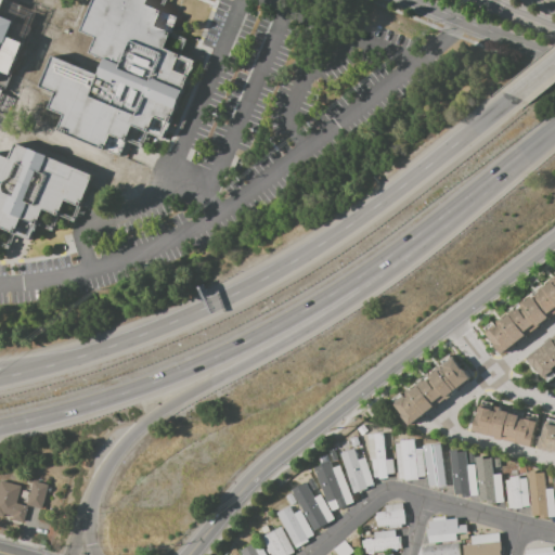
[(0,0),(0,88),(3,90),(30,28),(15,21),(21,7),(4,0),(0,0)]
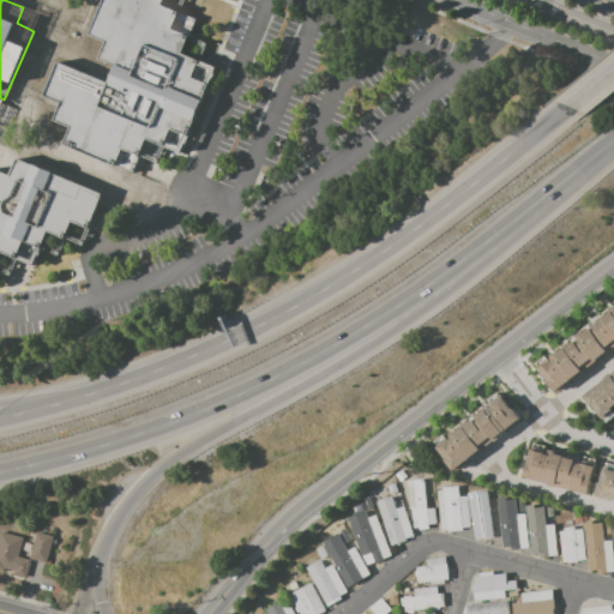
[(104,0),(185,0),(181,12),(198,19),(191,36),(209,43),(202,61),(218,67),(184,154),(166,145),(158,163),(140,156),(133,173),(64,144),(71,128),(54,121),(61,103),(44,97),(59,61),(109,83),(116,65),(101,59),(107,42),(90,35),(104,0)]
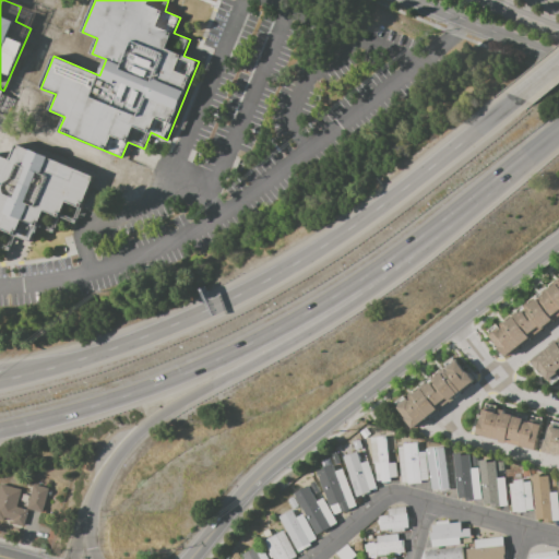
[(0,156),(10,161),(16,143),(93,175),(73,222),(60,216),(54,233),(37,226),(31,241),(13,235),(8,249),(0,246),(0,156)]
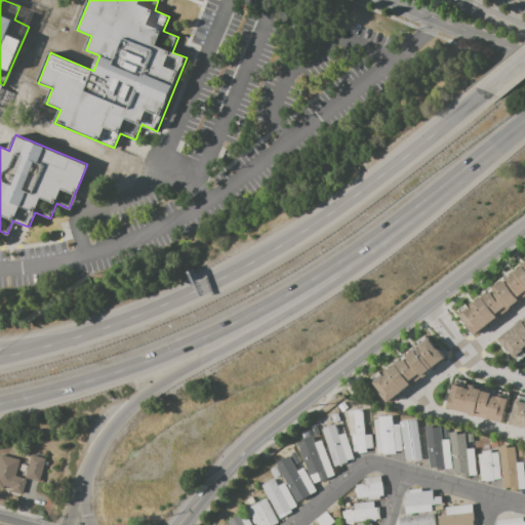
[(524,263),(458,315),(475,336),(524,297),(524,263)]
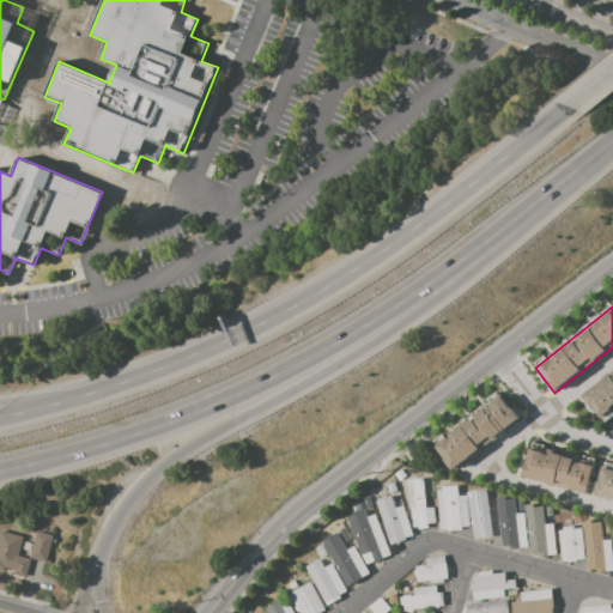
[(612,412),(602,420),(583,395),(612,372),(612,412)]
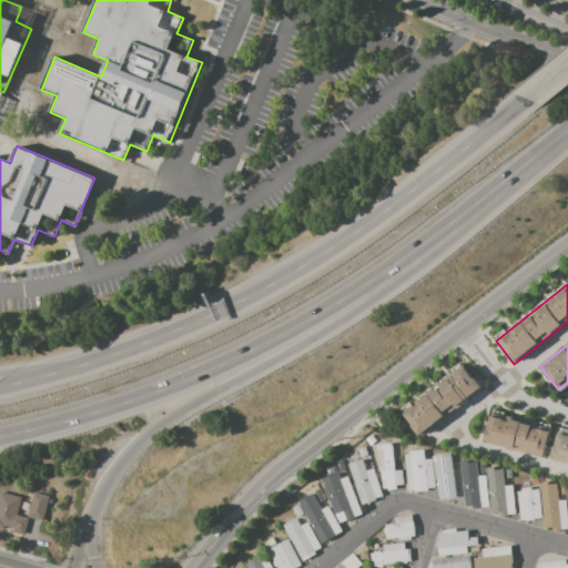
[(419,435),(403,412),(464,367),(480,389),(419,435)]
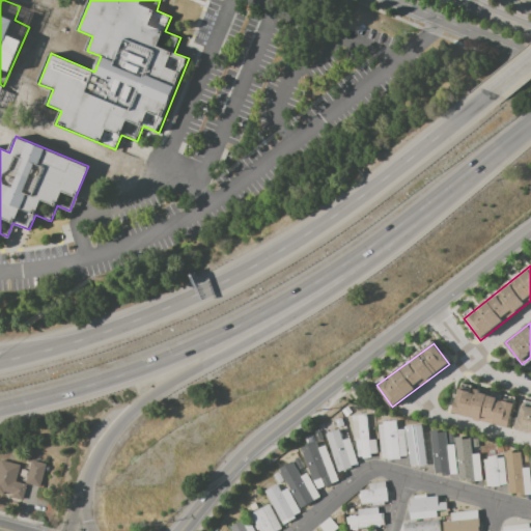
[(452,413),(459,387),(514,401),(508,427),(452,413)]
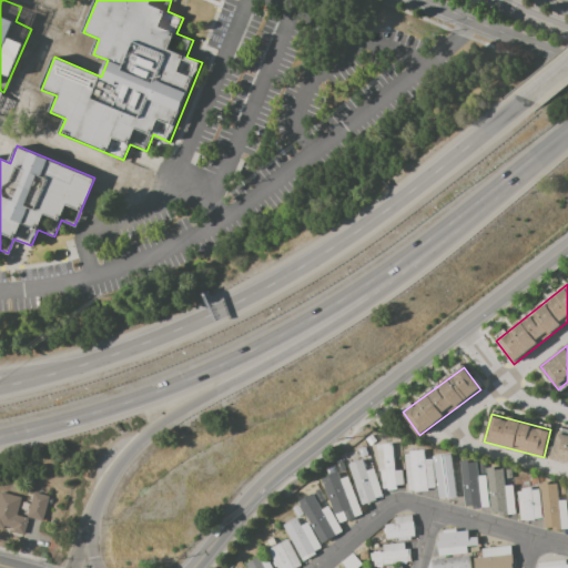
[(567,463),(550,458),(558,430),(567,433),(567,463)]
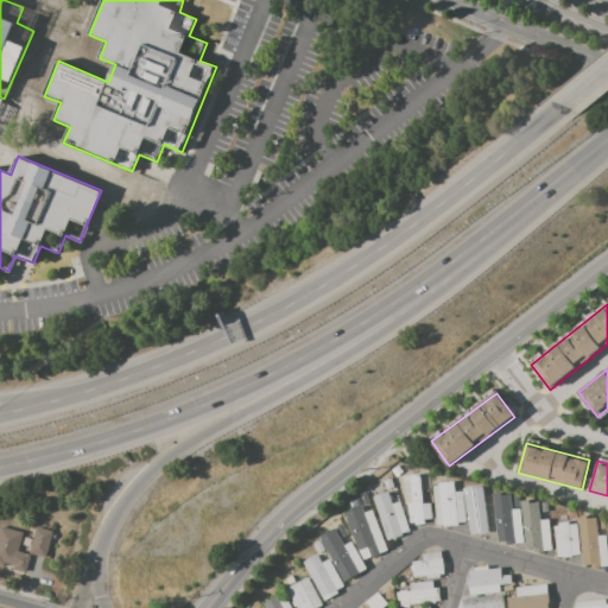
[(391,470),(397,466),(403,472),(396,476),(391,470)]
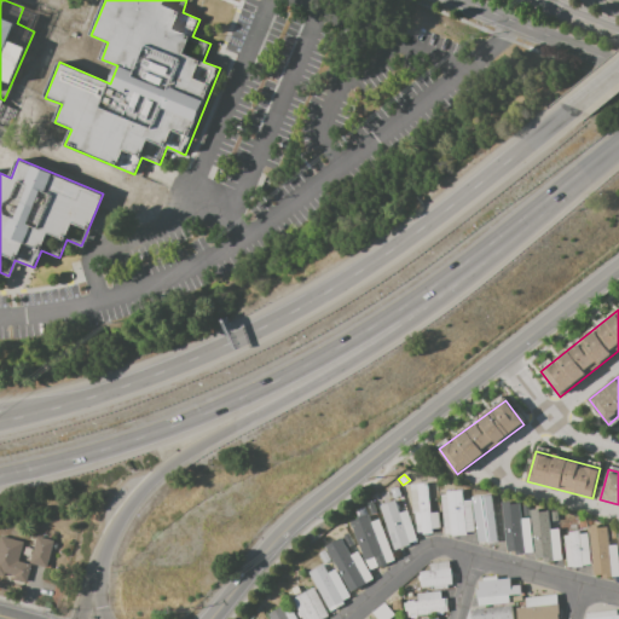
[(427,482),(431,514),(438,513),(440,528),(432,530),(433,534),(421,536),(421,533),(417,533),(415,513),(412,513),(410,485),(427,482)]
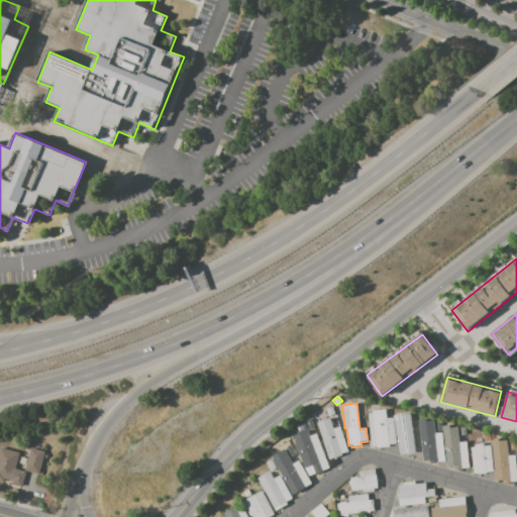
[(325,409),(332,407),(334,415),(327,417),(325,409)]
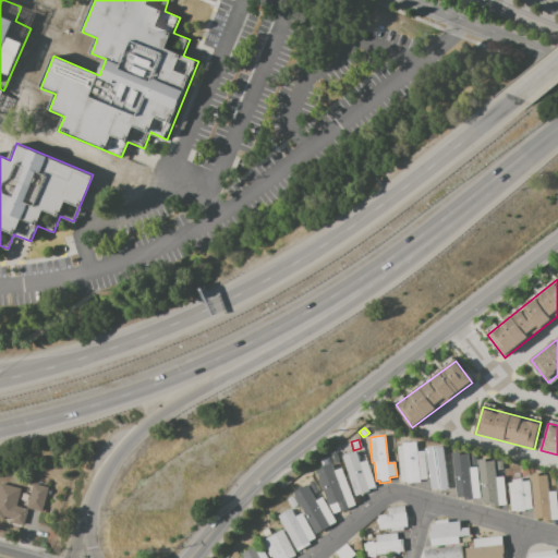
[(405,483),(405,481),(401,482),(397,447),(402,446),(402,444),(416,441),(417,451),(424,450),(427,478),(420,480),(420,482),(405,483)]
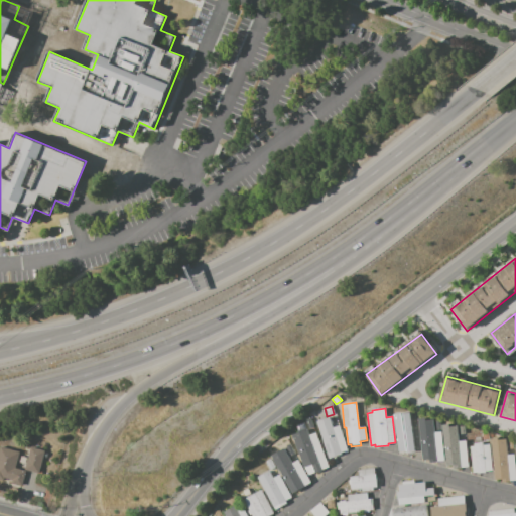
[(327,460),(315,422),(330,417),(333,427),(339,425),(347,450),(341,453),(342,455),(327,460)]
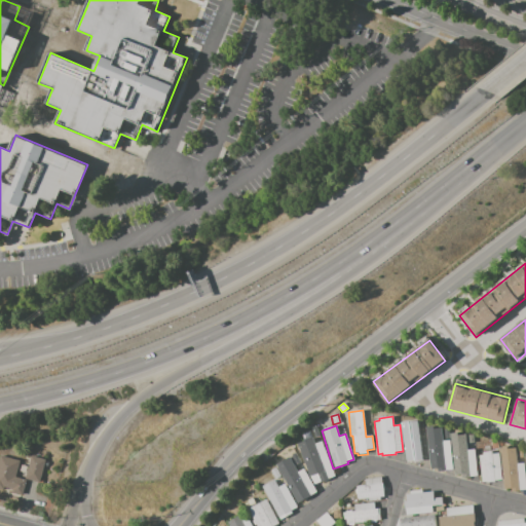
[(405,433),(410,431),(418,430),(418,433),(424,431),(427,460),(421,461),(421,462),(412,463),(412,462),(408,462),(405,433)]
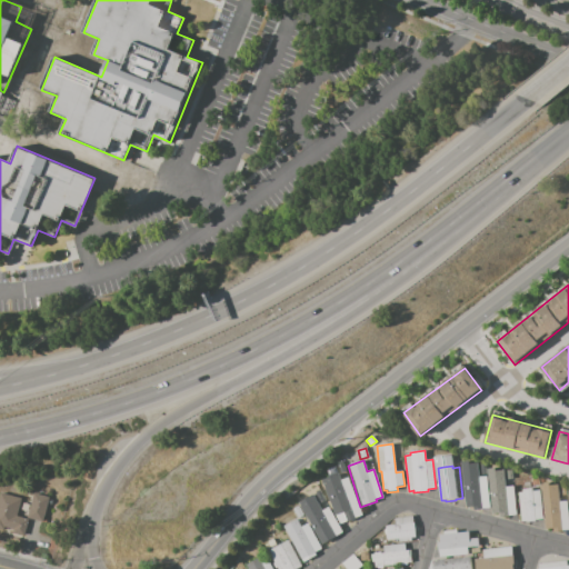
[(463,468),(478,467),(479,476),(486,476),(489,502),(481,503),(482,506),(468,507),(468,505),(466,505),(462,480),(465,480),(463,468)]
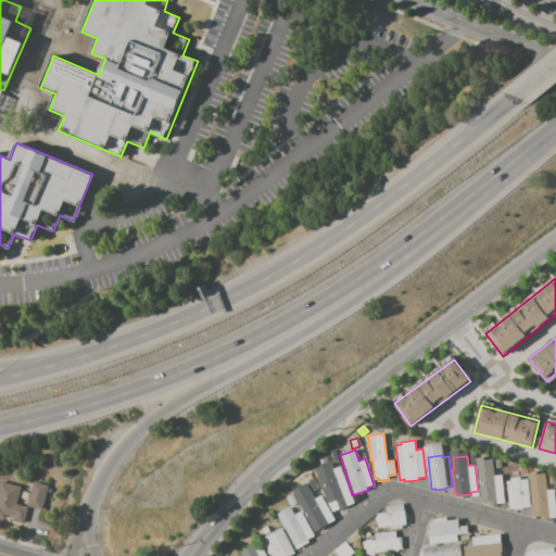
[(480,464),(494,463),(501,463),(504,502),(482,504),(478,465),(480,465),(480,464)]
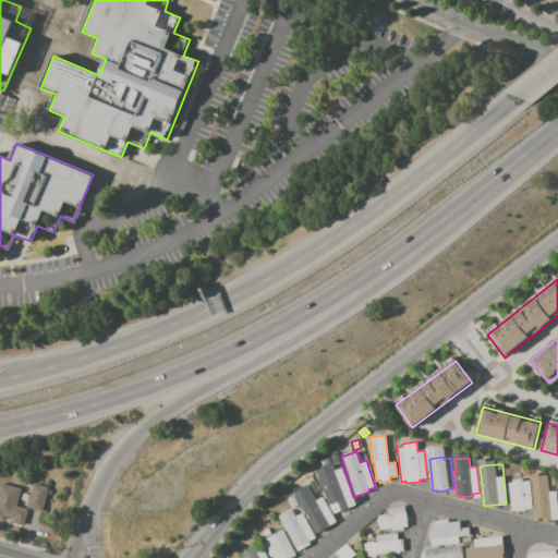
[(349,509),(336,514),(331,504),(330,504),(327,495),(334,493),(327,475),(336,472),(338,478),(344,476),(355,505),(348,507),(349,509)]
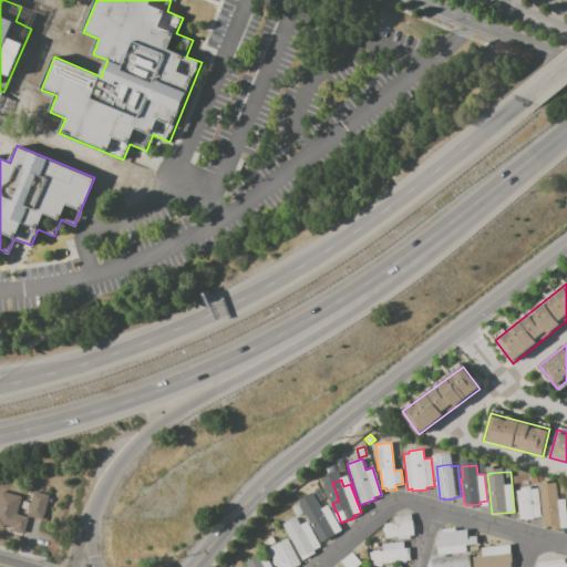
[(563,485),(566,517),(566,526),(559,527),(552,528),(552,526),(546,527),(542,488),(547,488),(547,487),(563,485)]
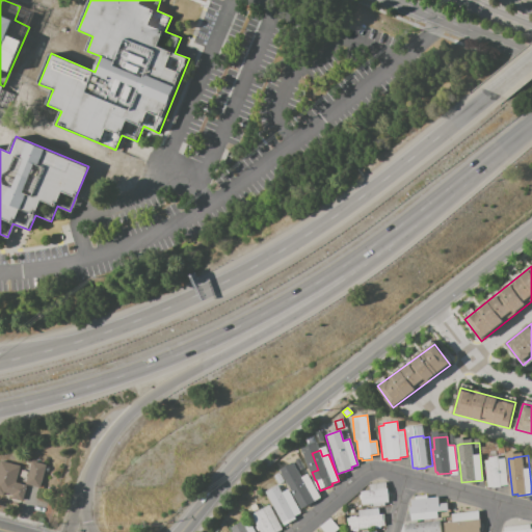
[(489,457),(498,456),(498,459),(505,458),(507,484),(501,485),(501,487),(491,488),(491,486),(487,487),(484,460),(489,459),(489,457)]
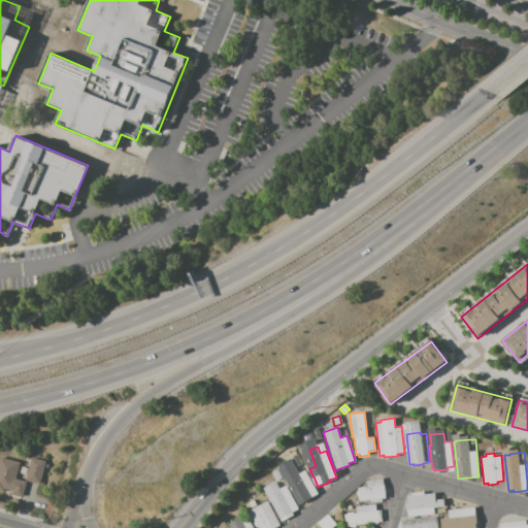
[(0,457),(0,491),(3,492),(11,493),(11,494),(23,497),(27,482),(34,483),(39,485),(44,461),(31,458),(25,481),(15,479),(20,462),(0,457)]
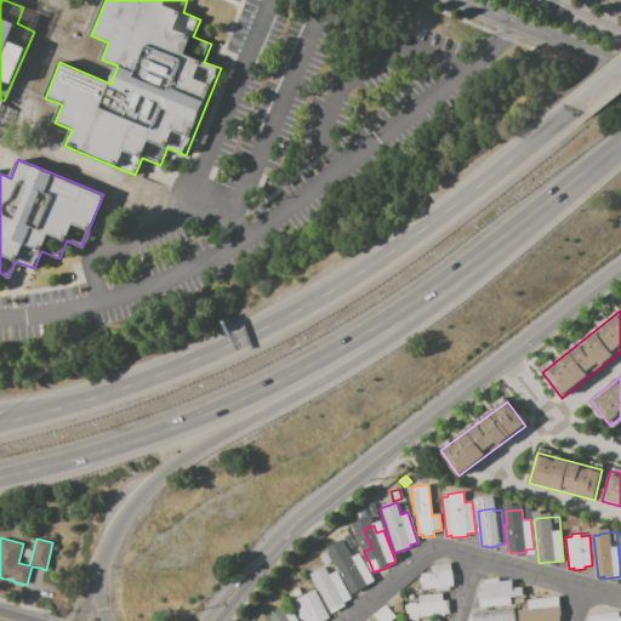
[(335,559),(341,557),(337,550),(345,545),(354,562),(362,558),(371,577),(365,581),(368,586),(360,591),(357,585),(351,588),(335,559)]
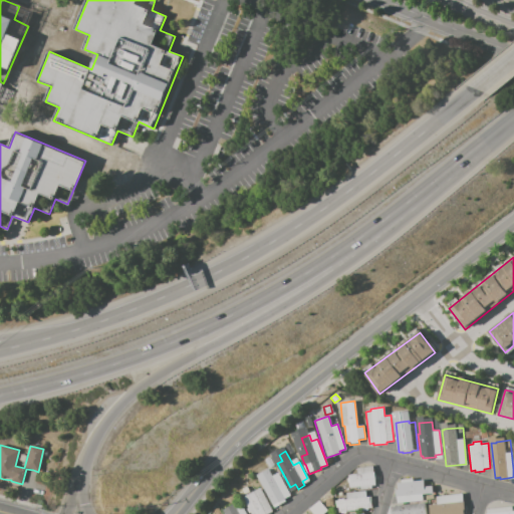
[(264,460),(270,457),(274,465),(268,468),(264,460)]
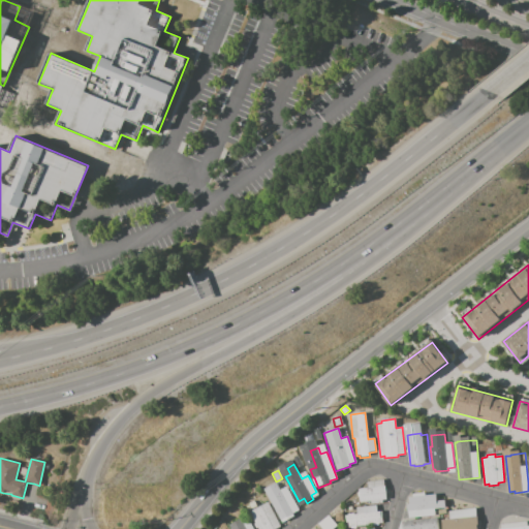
[(359,489),(368,488),(368,480),(383,479),(383,487),(385,487),(386,500),(382,500),(382,503),(371,504),(371,501),(360,502),(359,489)]
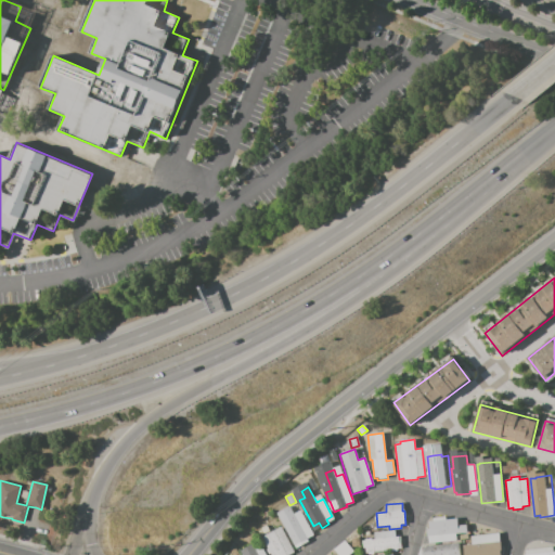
[(276,513),(289,506),(294,514),(301,510),(314,534),(294,545),(276,513)]
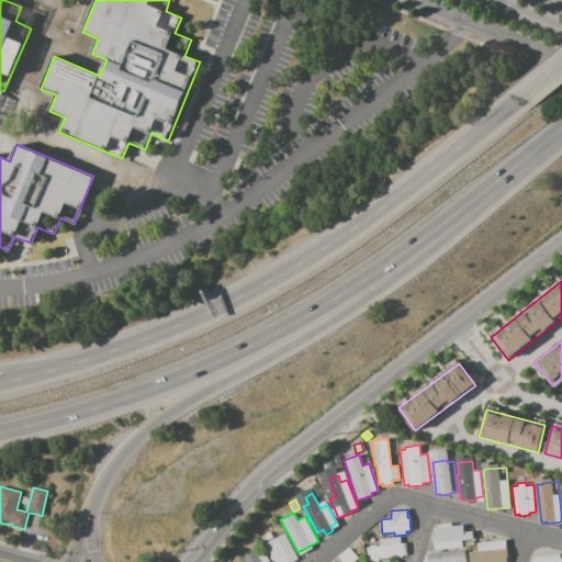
[(433,529),(436,529),(436,526),(451,525),(451,527),(462,526),(463,532),(472,531),(473,540),(464,541),(464,540),(461,540),(462,547),(436,550),(436,542),(434,543),(433,529)]
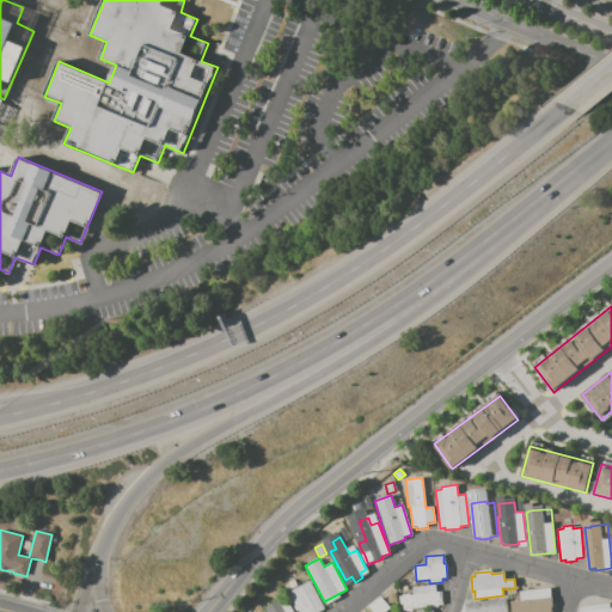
[(292,589),(287,582),(294,579),(298,586),(292,589)]
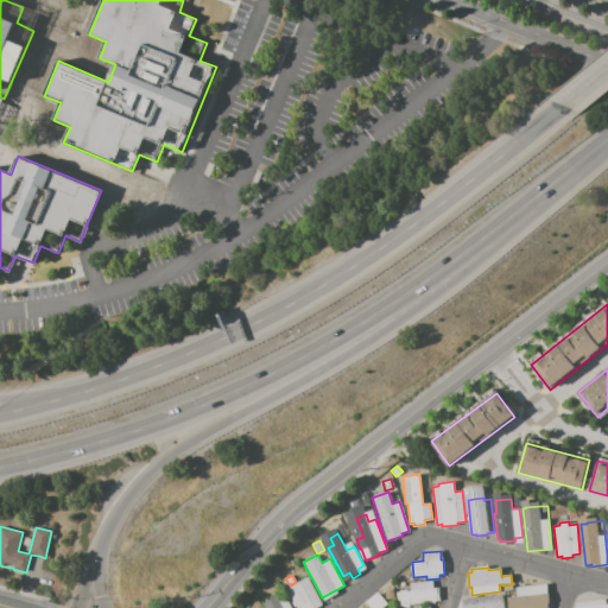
[(296,607),(296,606),(295,607),(292,601),(293,601),(291,599),(290,599),(287,594),(289,593),(286,588),(309,577),(323,605),(315,607),(296,607)]
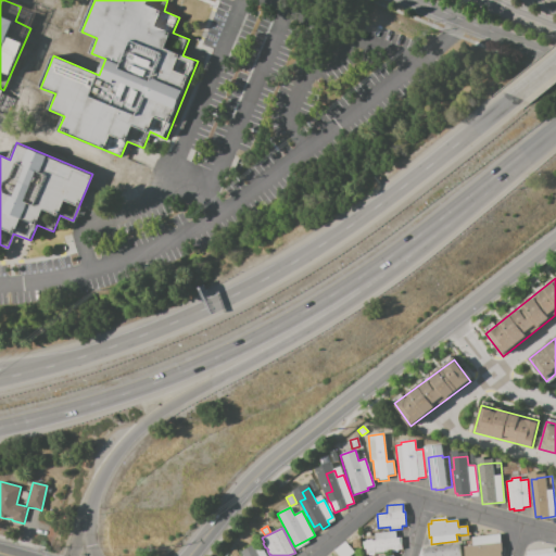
[(363,542),(375,541),(375,533),(395,531),(395,538),(401,538),(402,548),(396,550),(396,552),(391,552),(391,548),(389,550),(389,553),(384,553),(384,552),(374,553),(374,555),(368,555),(368,554),(366,554),(365,548),(364,550),(363,542)]
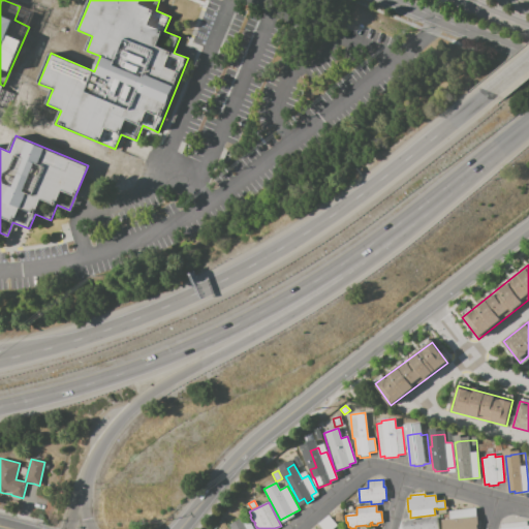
[(440,528),(439,520),(450,519),(449,511),(475,508),(475,517),(476,517),(477,521),(478,521),(479,528),(476,528),(440,528)]
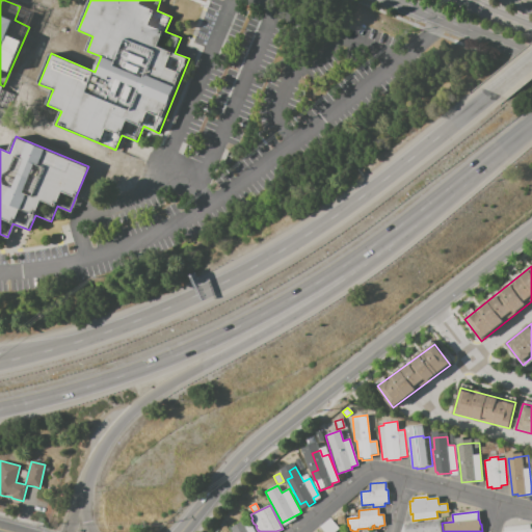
[(403,525),(439,521),(440,531),(401,531),(403,525)]
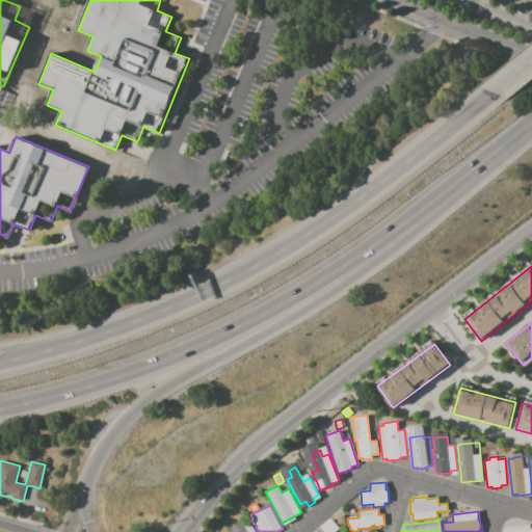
[(232,531),(230,528),(242,522),(244,527),(250,524),(255,531),(232,531)]
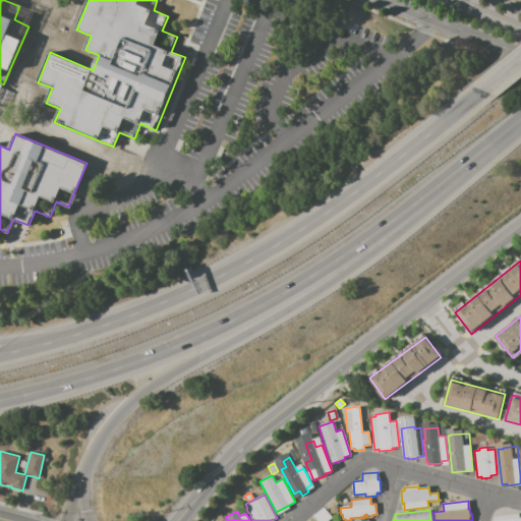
All buildings are outlined.
